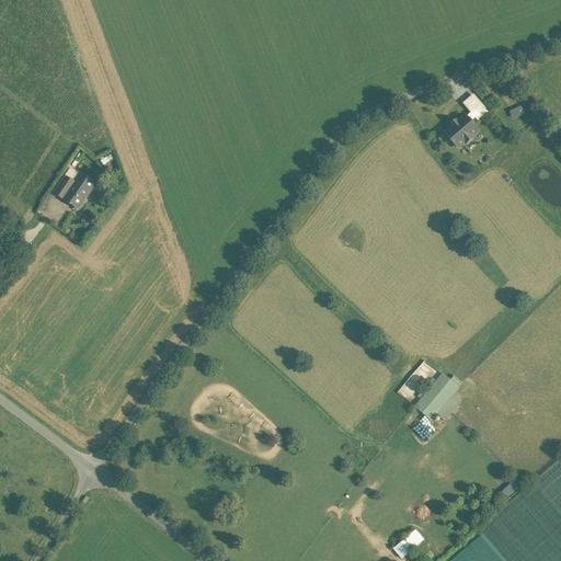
[(470,113),(466,117),(470,123),(476,118),(478,122),(489,112),(473,94),(462,104),(470,113)]
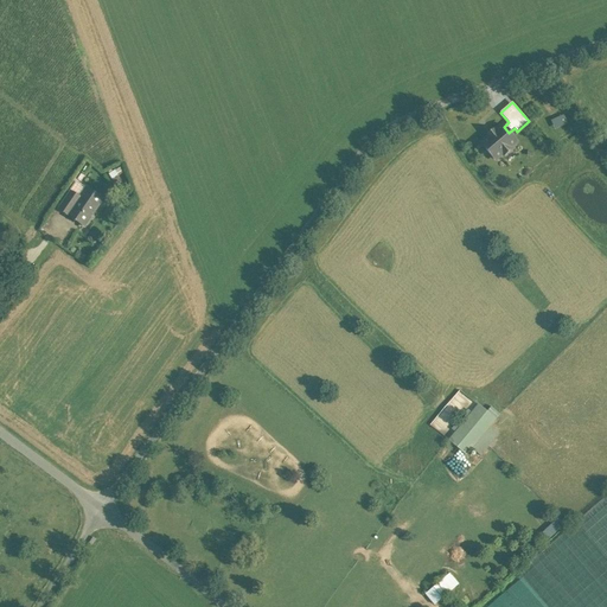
[(550,120),(554,128),(563,125),(558,115),(550,120)]
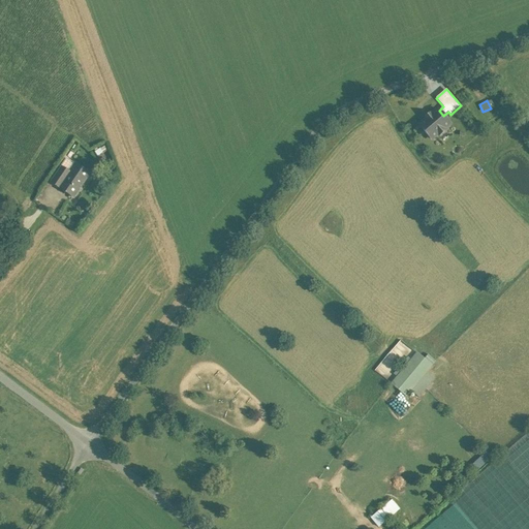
[(438,110),(432,115),(431,114),(425,119),(426,120),(419,125),(432,139),(438,134),(439,135),(445,130),(444,129),(450,124),(443,116),(439,111),(438,110)]
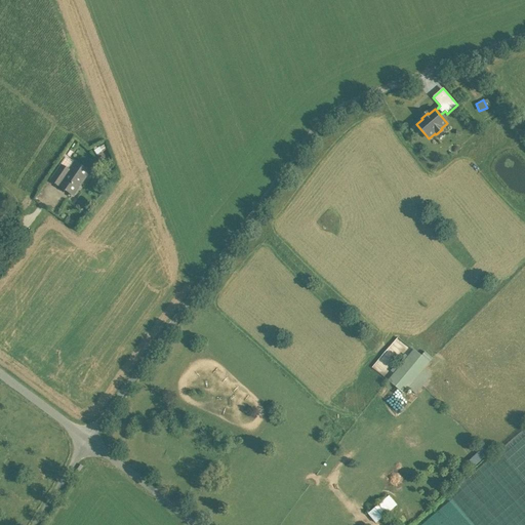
[(69,172),(59,186),(73,195),(88,173),(75,164),(69,172)]
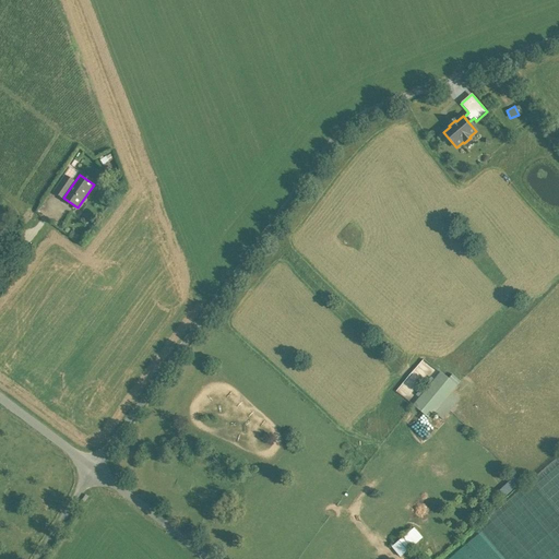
[(68,180),(57,194),(63,198),(73,183),(68,180)]
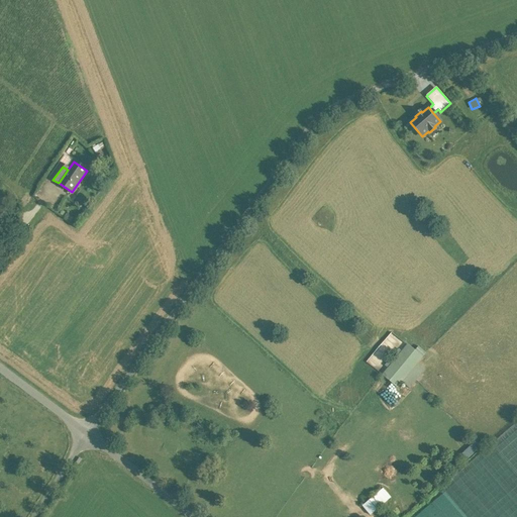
[(406,344),(382,374),(396,387),(401,381),(407,387),(422,369),(416,363),(424,353),(416,346),(413,349),(406,344)]
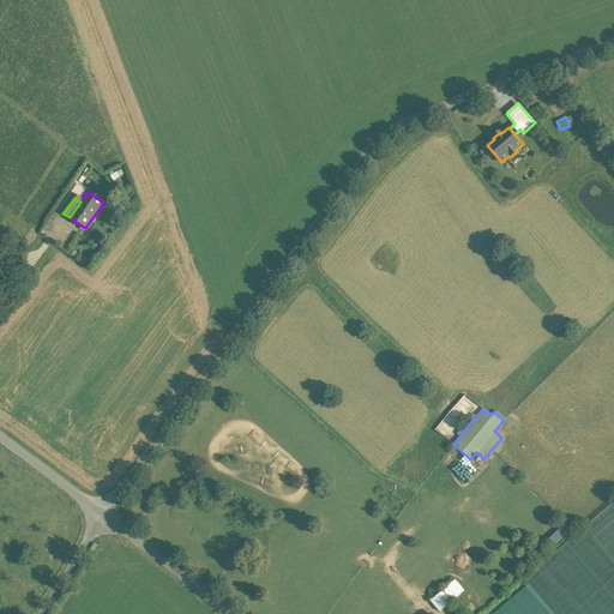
[(613,613),(613,501),(524,579),(554,613),(613,613)]
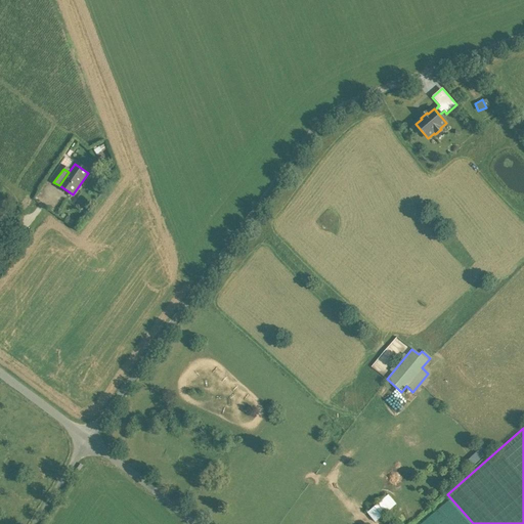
[(468,459),(474,465),(487,451),(481,445),(468,459)]
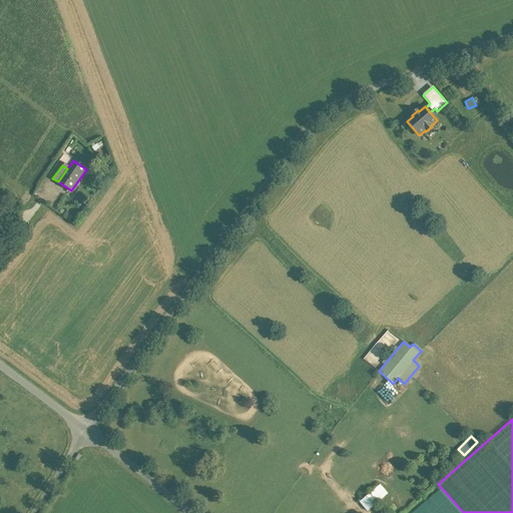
[(360,502),(367,510),(388,492),(381,484),(360,502)]
